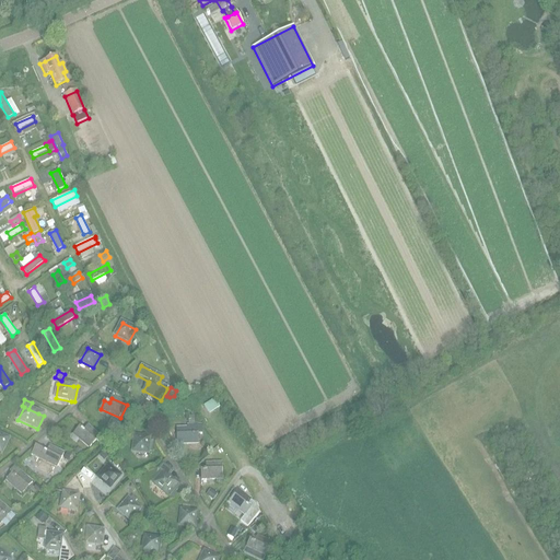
[(133,408),(127,412),(132,420),(139,416),(133,408)]
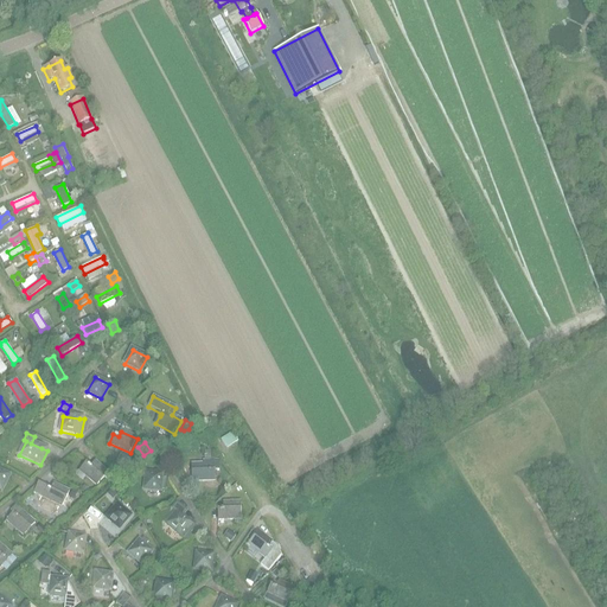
[(215,480),(215,471),(218,470),(218,460),(212,461),(204,461),(204,465),(191,465),(192,481),(215,480)]
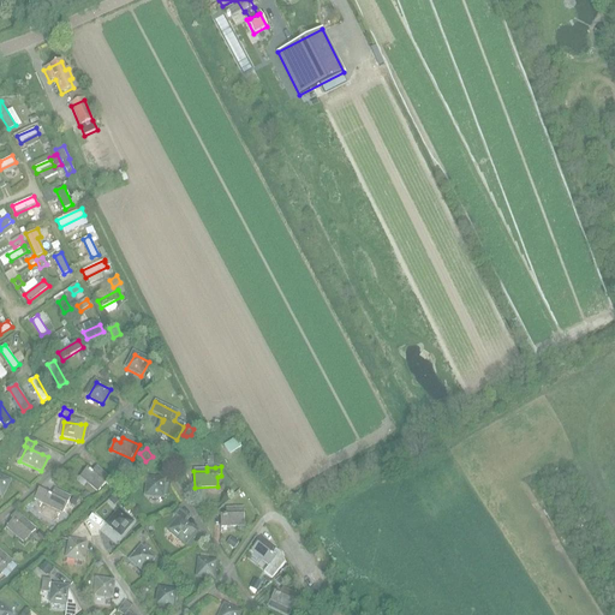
[(82,477),(99,493),(109,482),(96,469),(91,473),(88,470),(82,477)]
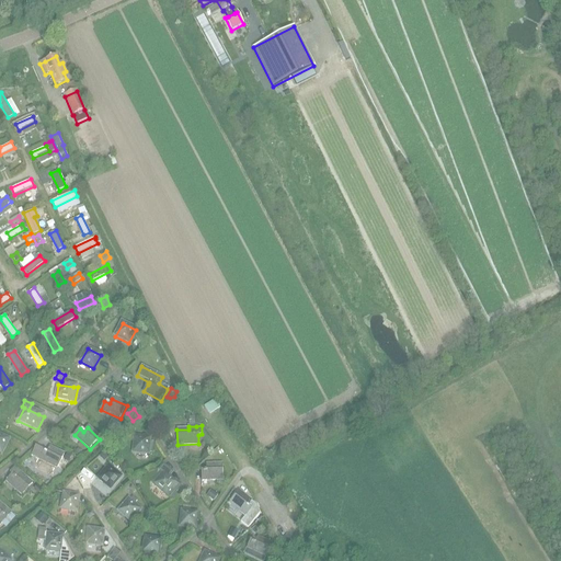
[(0,451),(2,454),(9,441),(0,435),(0,451)]
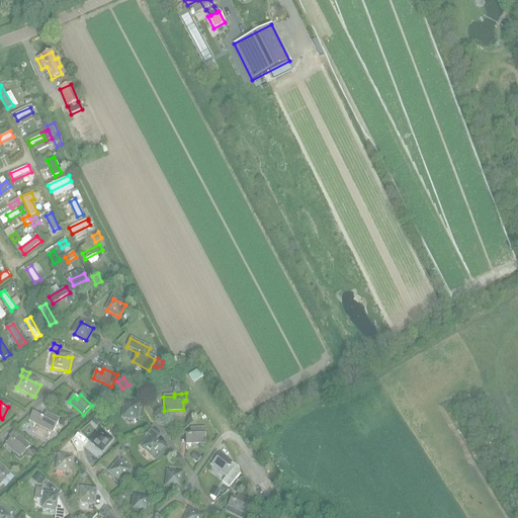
[(123,418),(137,419),(138,417),(142,417),(143,410),(139,410),(139,406),(125,404),(123,418)]
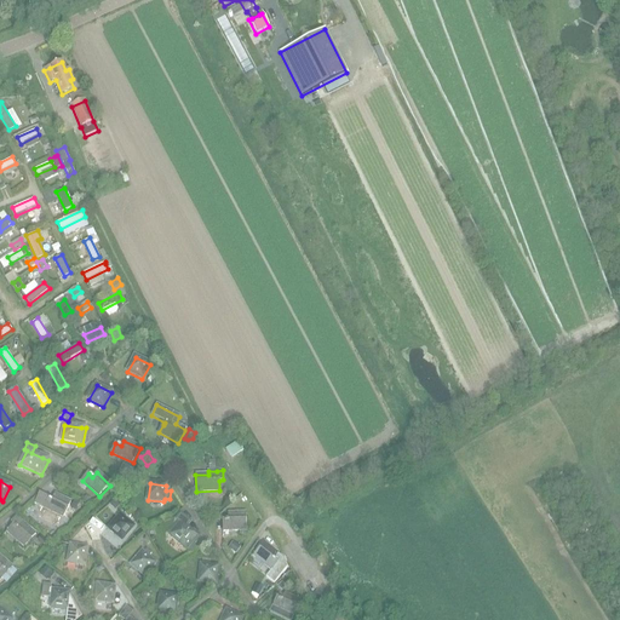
[(42,507),(63,517),(70,504),(55,495),(52,500),(40,494),(34,504),(41,509),(42,507)]
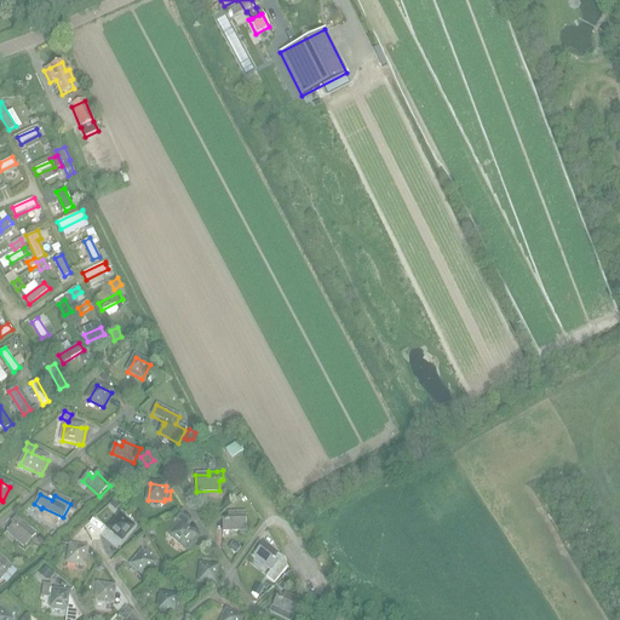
[(181,524),(171,537),(183,547),(189,552),(190,551),(195,545),(200,540),(194,534),(187,527),(191,522),(181,512),(174,520),(181,524)]
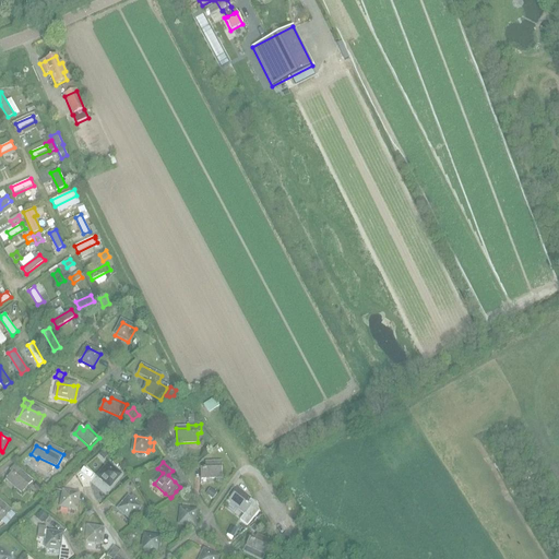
[(200,470),(201,478),(223,477),(222,463),(205,464),(205,470),(200,470)]
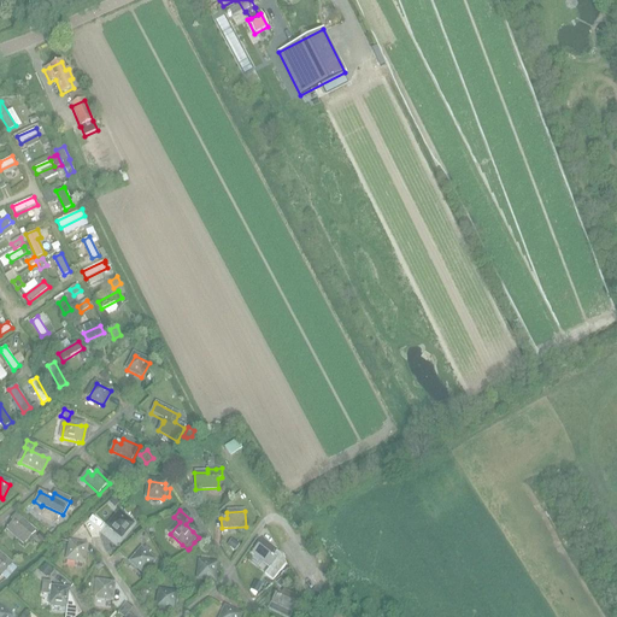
[(16,515),(11,521),(13,523),(7,529),(25,545),(35,534),(22,522),(22,521),(16,515)]
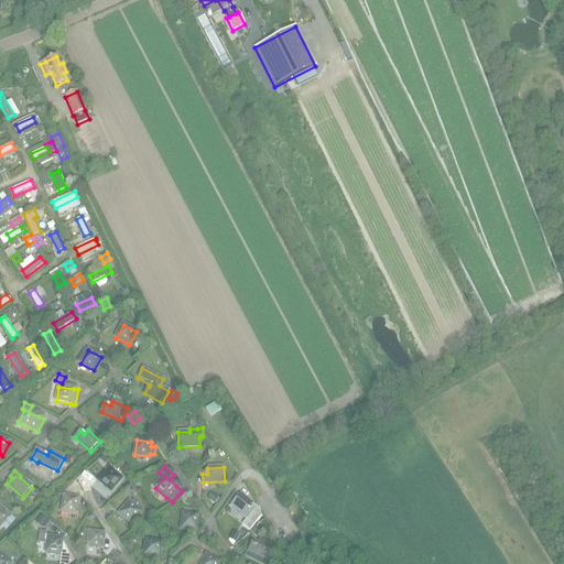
[(100,481),(111,491),(121,479),(109,470),(100,481)]
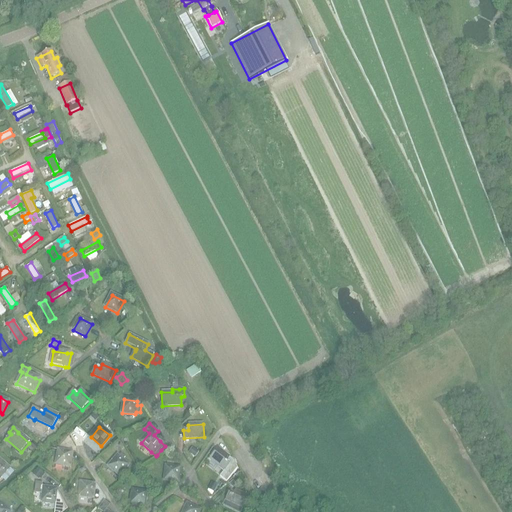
[(35,442),(32,446),(37,451),(40,447),(35,442)]
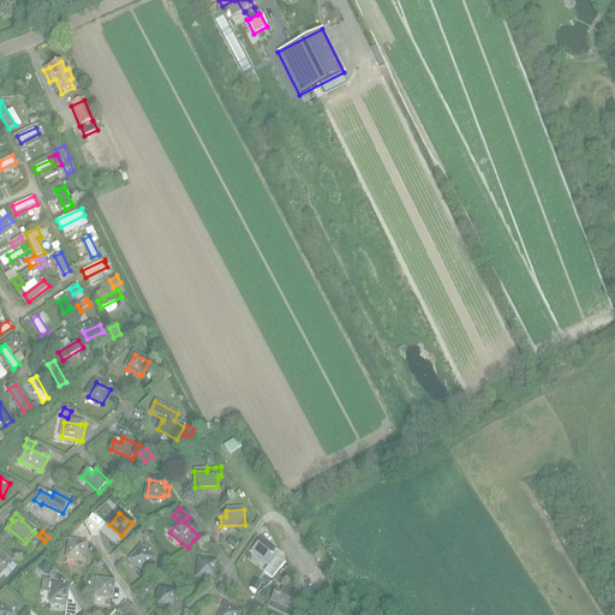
[(233,538),(227,544),(234,550),(240,543),(233,538)]
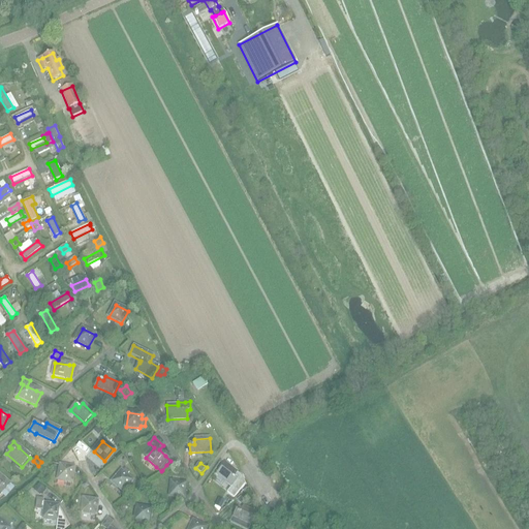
[(225,464),(216,474),(231,486),(226,493),(234,498),(245,484),(241,475),(238,473),(225,464)]
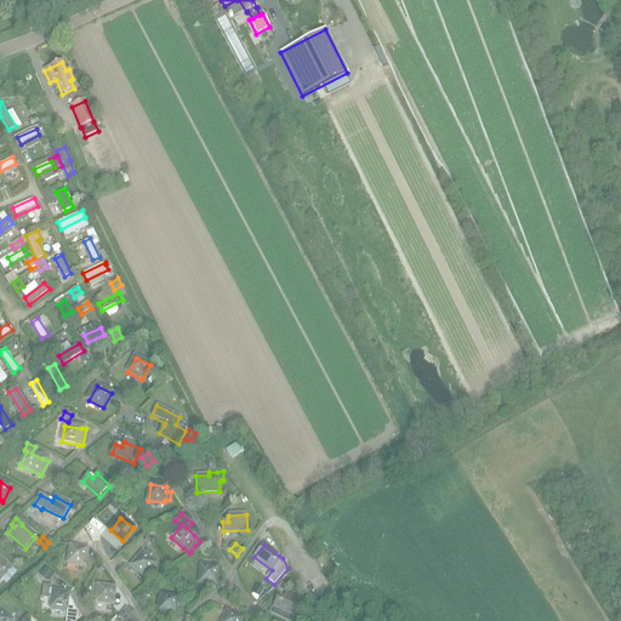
[(68,564),(85,567),(87,551),(72,548),(68,564)]
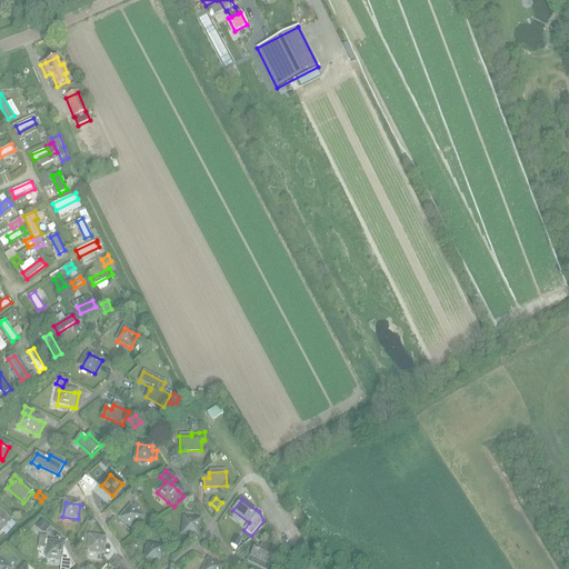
[(120,519),(133,529),(142,518),(130,508),(120,519)]
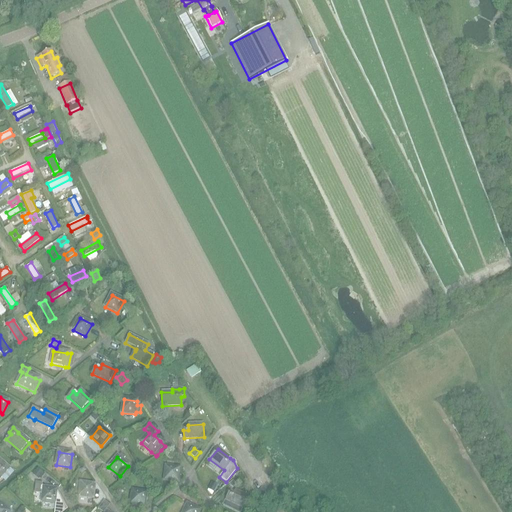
[(0,460),(0,477),(1,479),(9,469),(0,460)]
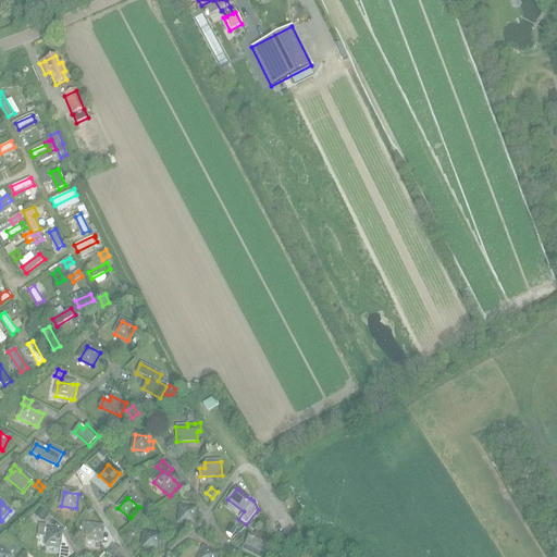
[(180,523),(194,524),(196,509),(181,508),(180,523)]
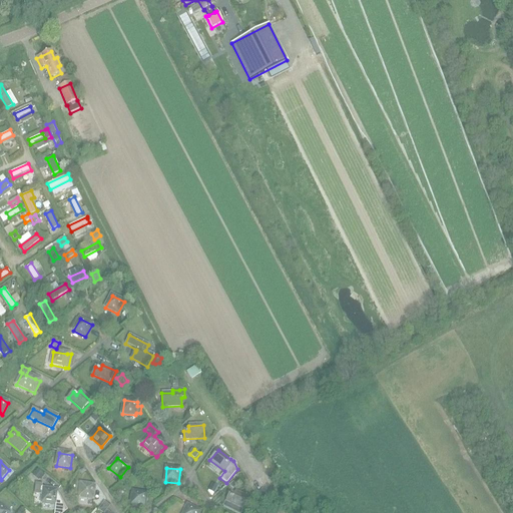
[(40,470),(36,475),(41,479),(45,475),(40,470)]
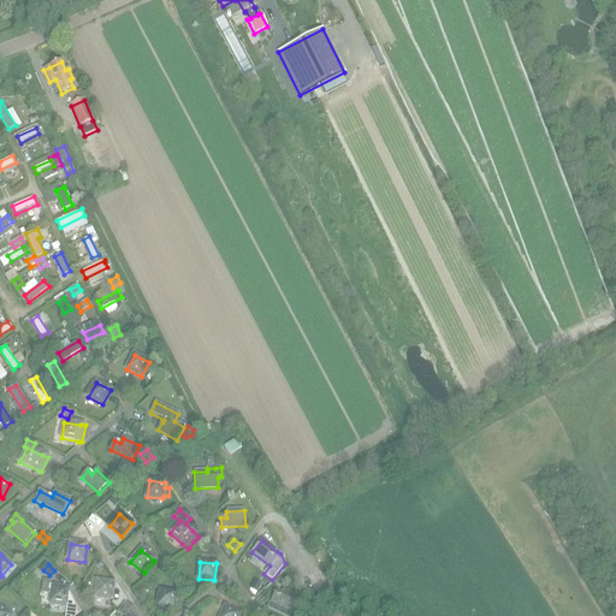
[(254,580),(250,590),(256,592),(261,584),(254,580)]
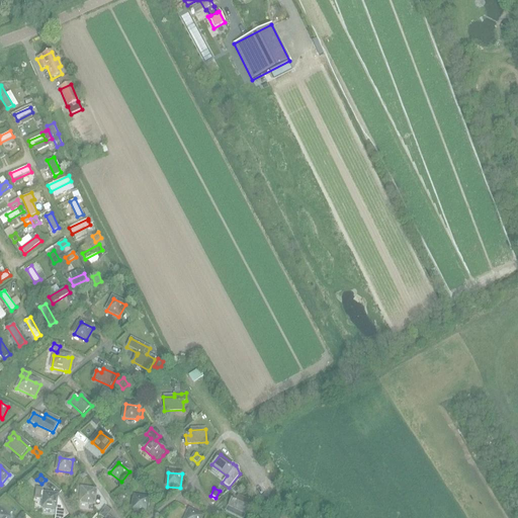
[(37,489),(35,500),(44,501),(42,508),(56,510),(55,517),(64,517),(67,516),(59,500),(59,496),(45,494),(45,496),(42,496),(44,490),(37,489)]
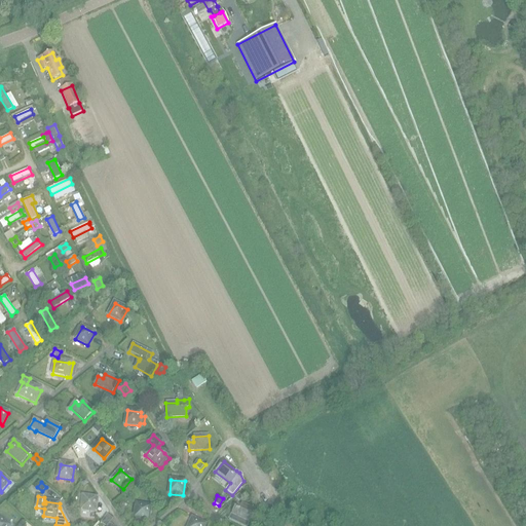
[(82,511),(96,513),(98,498),(84,497),(82,511)]
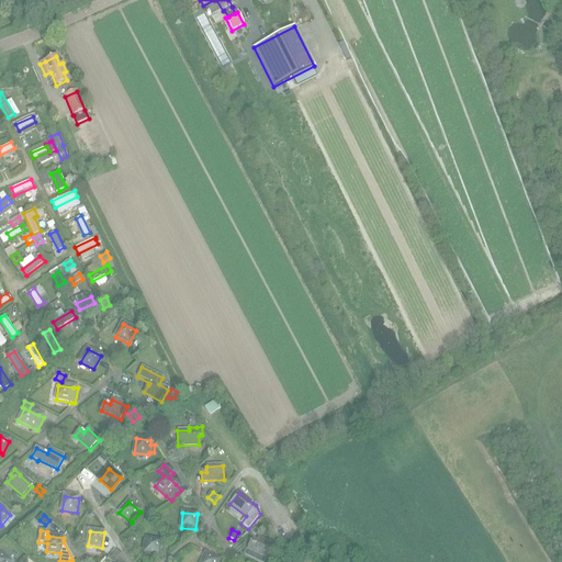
[(247,549),(267,559),(273,547),(258,539),(256,543),(251,541),(247,549)]
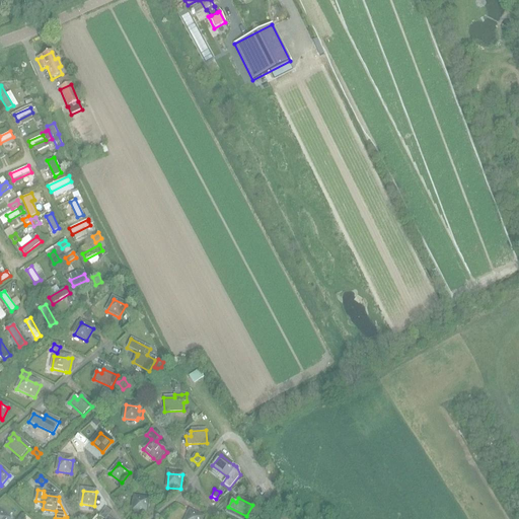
[(133,512),(146,514),(149,501),(135,499),(133,512)]
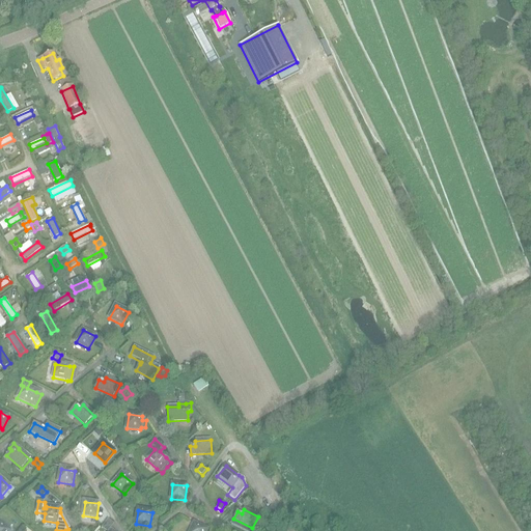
[(0,522),(0,530),(10,530),(0,522)]
